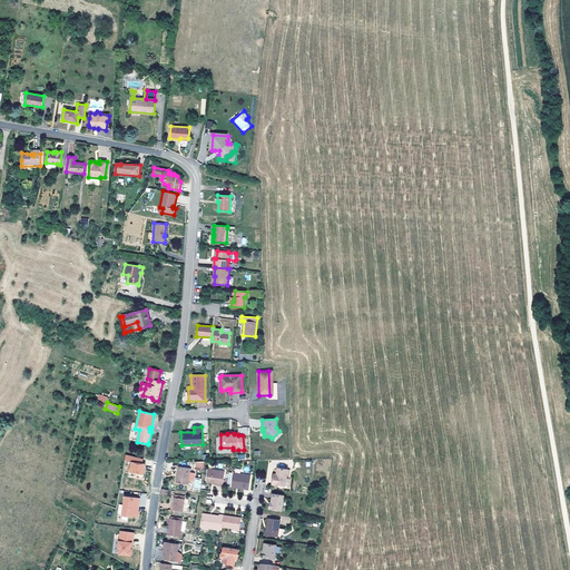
[(144,459),(126,454),(125,459),(131,461),(129,471),(134,471),(138,472),(143,473),(144,469),(143,469),(144,465),(145,465),(145,463),(143,463),(144,459)]
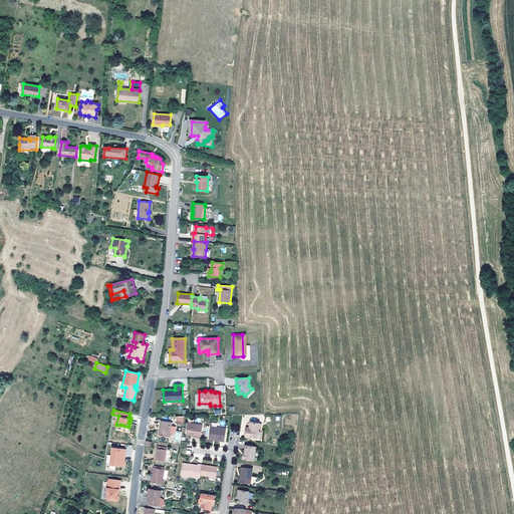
[(171,437),(172,422),(163,421),(162,430),(160,430),(159,435),(171,437)]
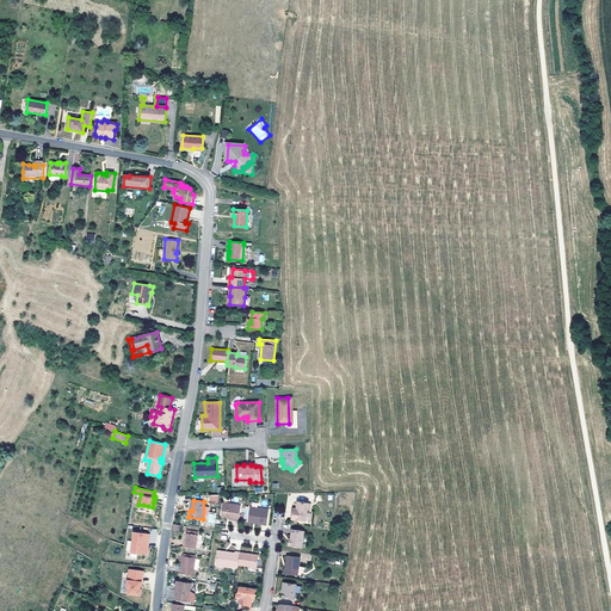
[(306,520),(308,503),(298,501),(297,508),(294,508),(292,519),(306,520)]
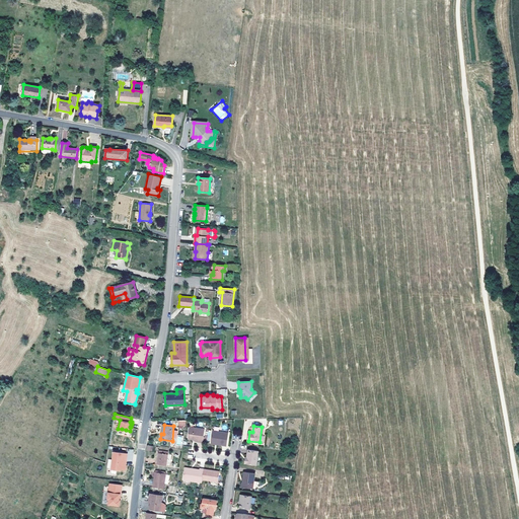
[(204,437),(205,430),(190,427),(188,439),(193,439),(195,440),(195,441),(203,442),(204,437)]
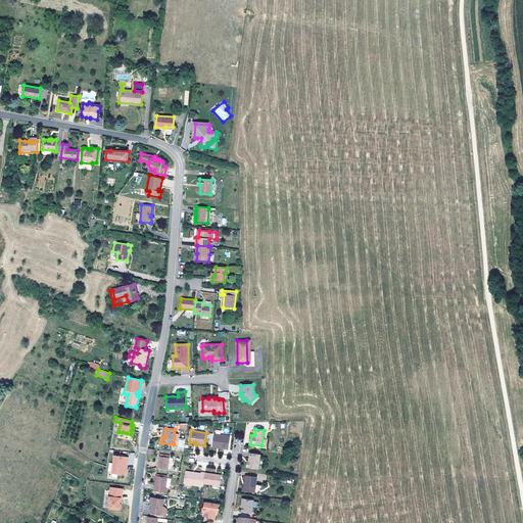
[(228,449),(230,436),(215,434),(212,445),(225,446),(225,448),(228,449)]
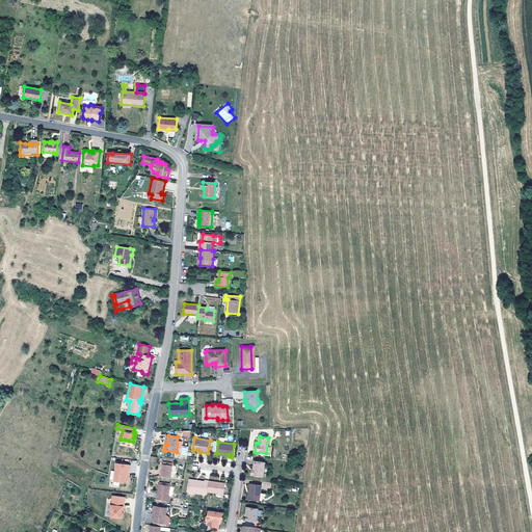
[(263,477),(265,462),(255,460),(254,469),(253,471),(251,470),(250,475),(263,477)]
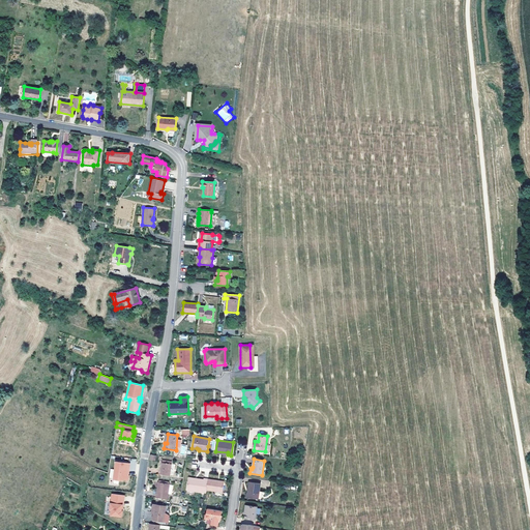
[(170,475),(171,472),(172,464),(172,461),(163,460),(160,474),(170,475)]
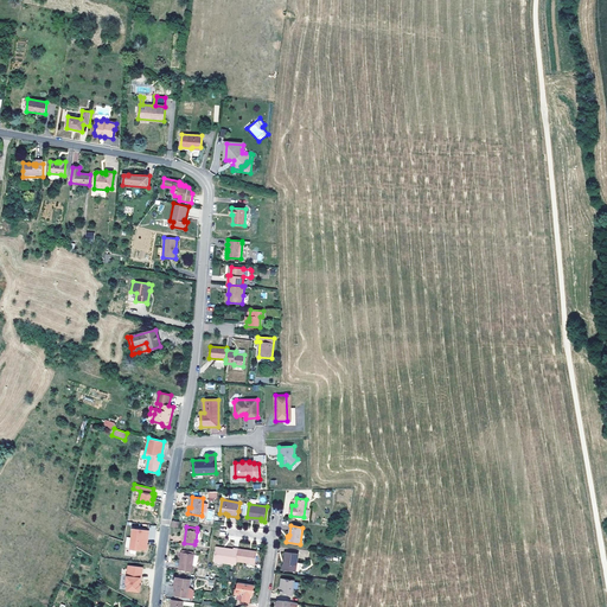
[(133,529),(131,549),(140,550),(140,548),(146,549),(147,544),(146,543),(146,540),(148,540),(149,530),(133,529)]
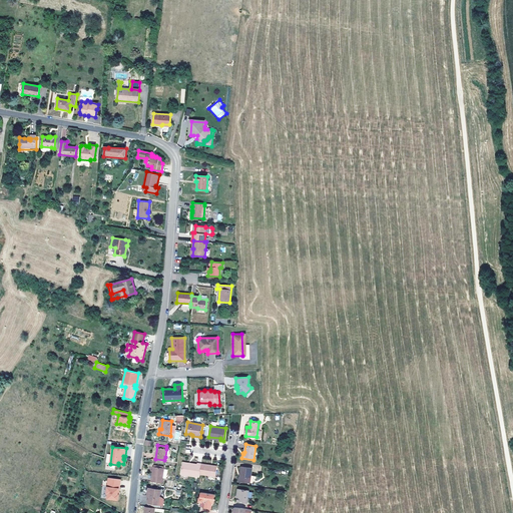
[(200,474),(201,464),(197,463),(197,464),(193,464),(193,465),(182,464),(181,474),(199,477),(200,474)]
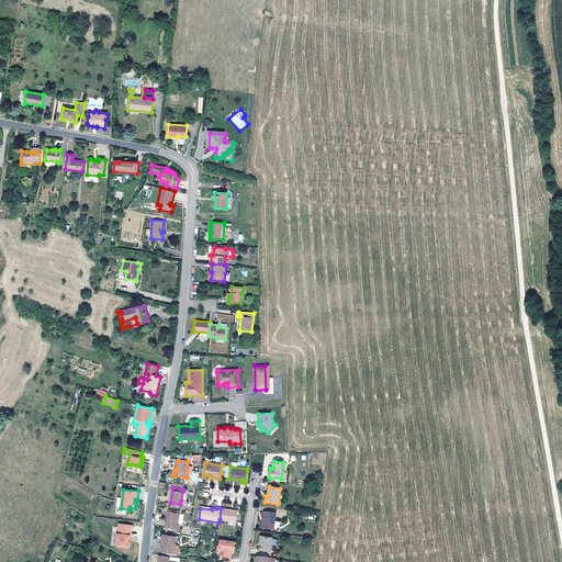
[(236,521),(237,510),(221,508),(220,519),(236,521)]
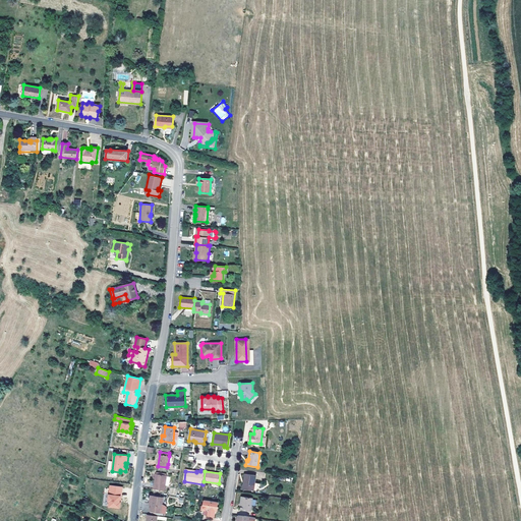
[(254,490),(256,475),(245,473),(244,482),(244,483),(243,484),(242,487),(244,487),(243,488),(254,490)]
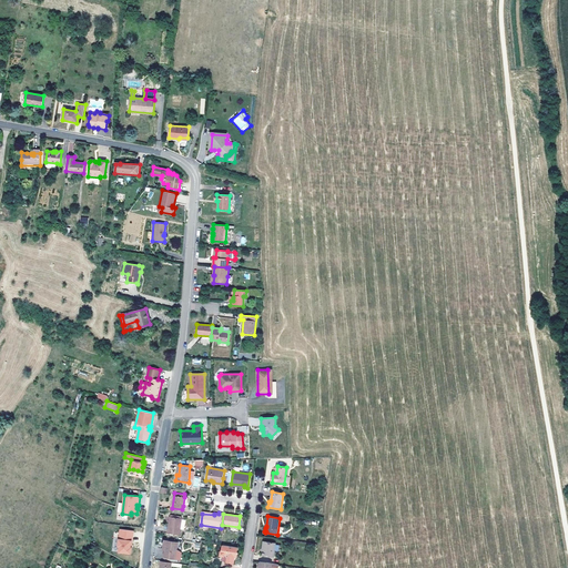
[(180,529),(182,519),(182,518),(170,517),(168,533),(180,535),(180,529)]
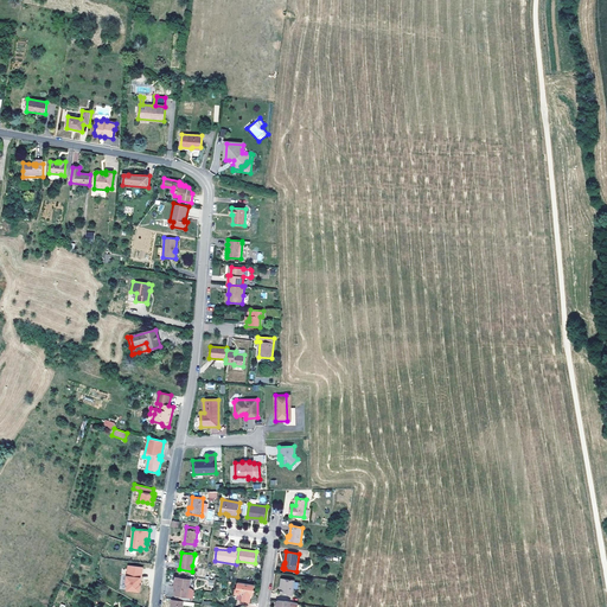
[(127,589),(140,592),(140,586),(140,585),(141,574),(142,574),(142,567),(128,566),(126,583),(128,583),(127,589)]
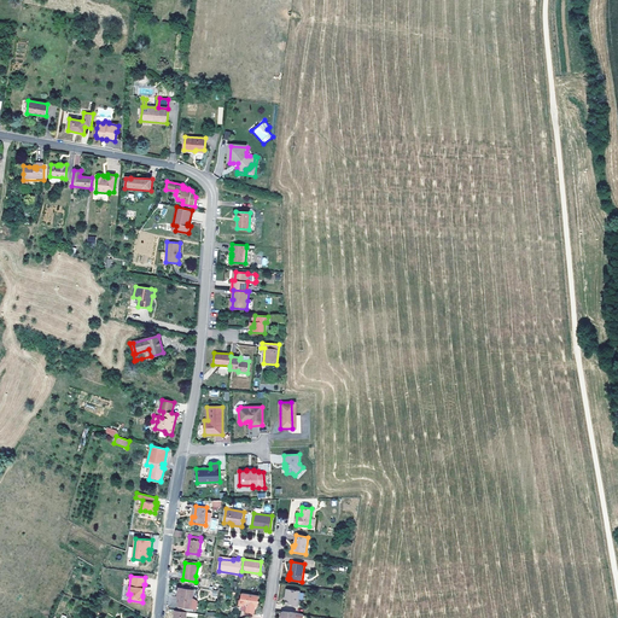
[(191,607),(193,590),(181,589),(180,598),(179,605),(191,607)]
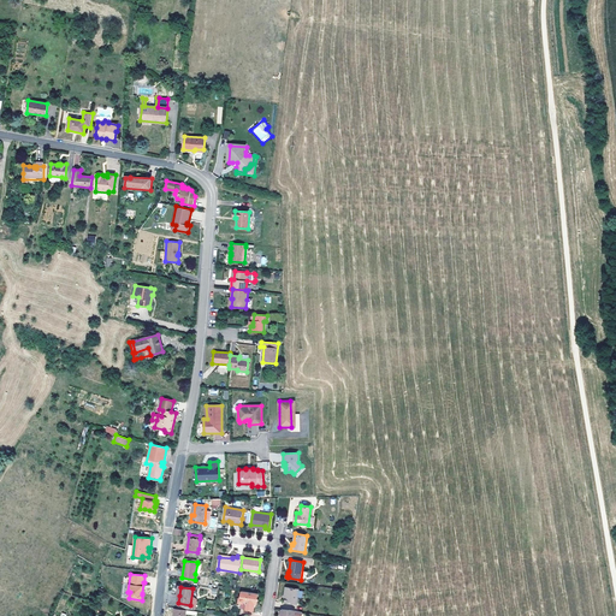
[(297,604),(298,588),(286,587),(285,598),(285,603),(297,604)]
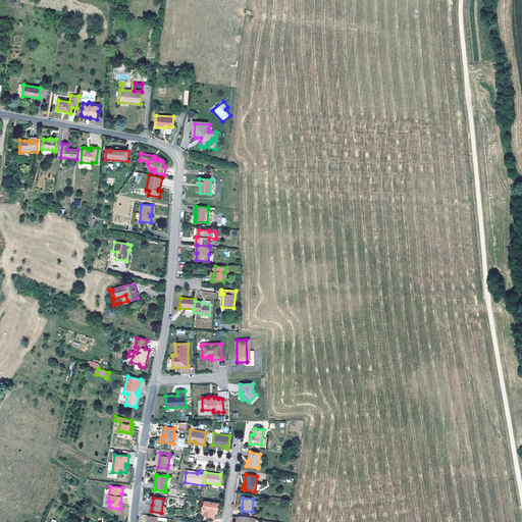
[(215,511),(216,509),(217,509),(218,503),(205,501),(204,507),(203,507),(202,508),(203,510),(202,515),(215,517),(215,511)]
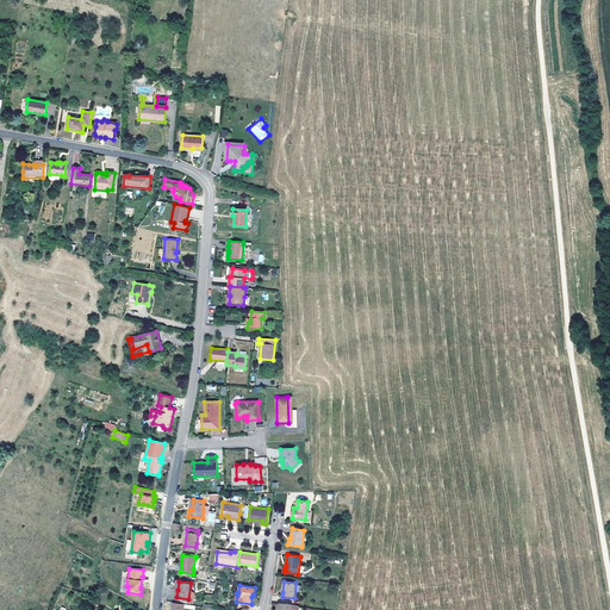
All buildings are outlined.
